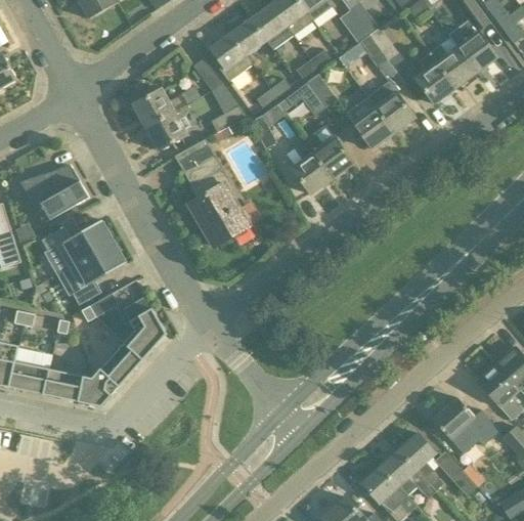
[(117,2),(116,0),(79,0),(88,17),(117,2)]
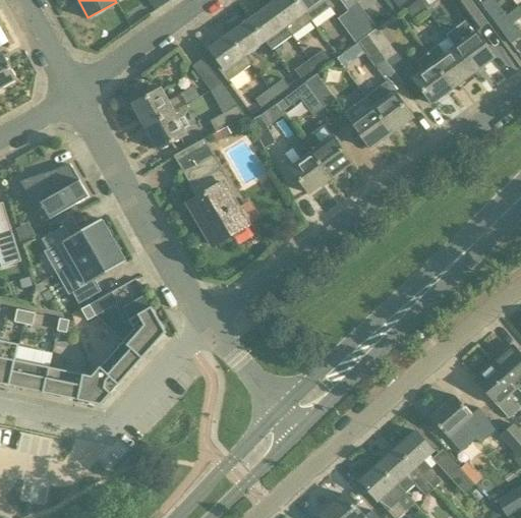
[(273,0),(269,3),(291,34),(310,19),(296,0),(273,0)]
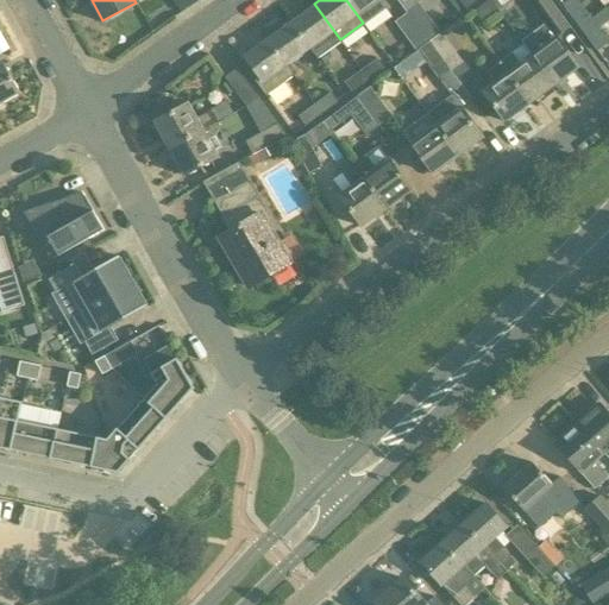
[(346,0),(363,23),(387,6),(382,0),(346,0)]
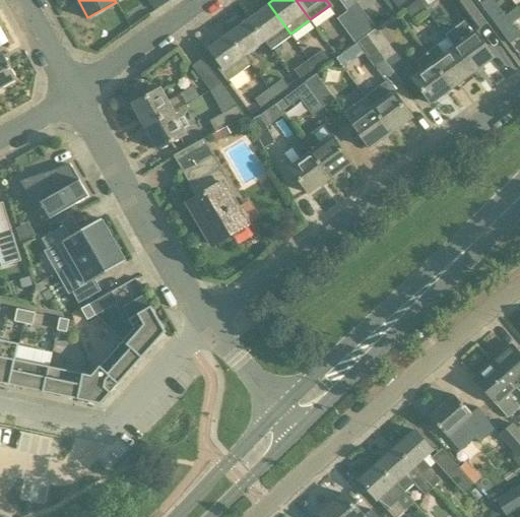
[(414,0),(404,7),(411,16),(426,5),(421,0),(414,0)]
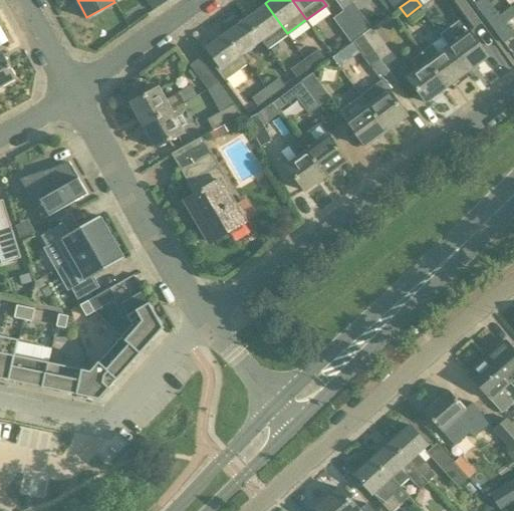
[(442,0),(454,15),(468,4),(465,0),(442,0)]
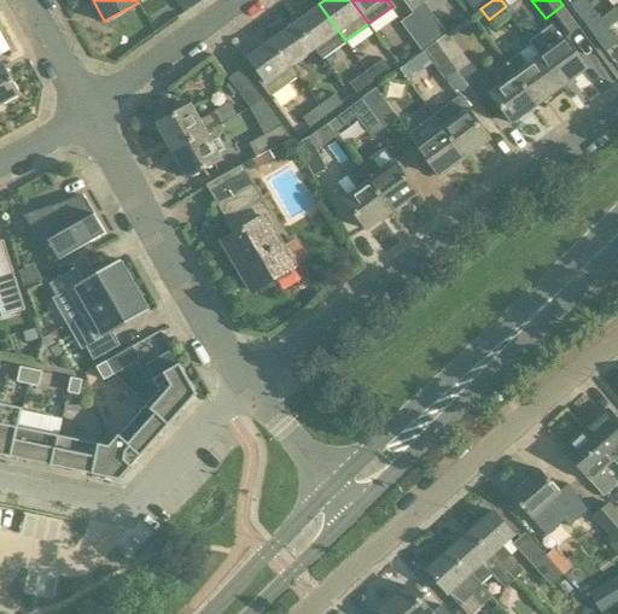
[(587,25),(599,16),(587,0),(572,0),(570,3),(578,13),(587,25)]
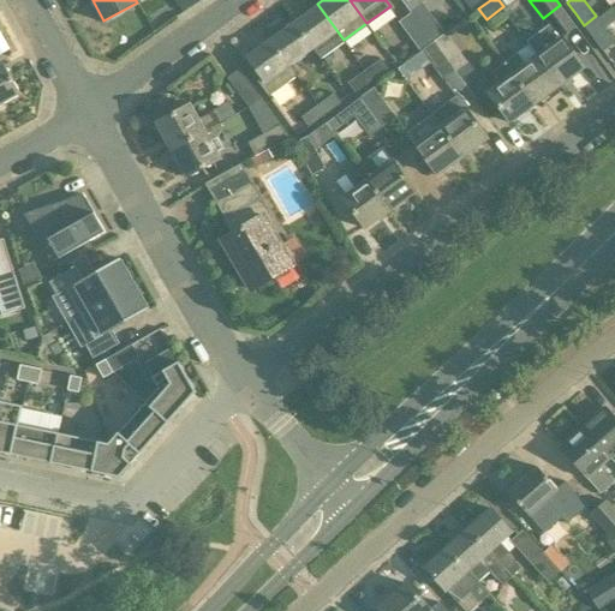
[(411,10),(430,37),(442,29),(423,1),(411,10)]
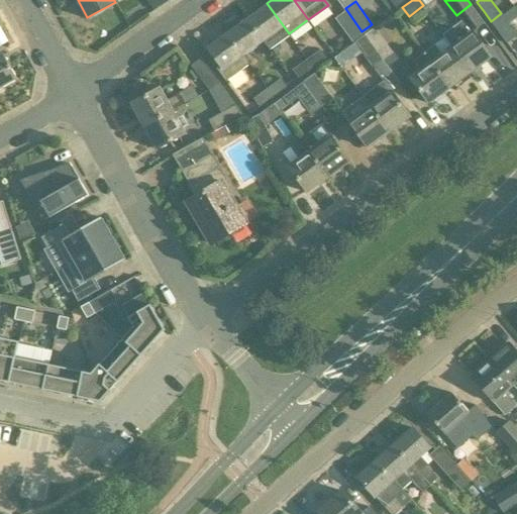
[(516,2),(502,14),(501,13),(491,21),(505,41),(516,33),(508,22),(516,14),(516,2)]
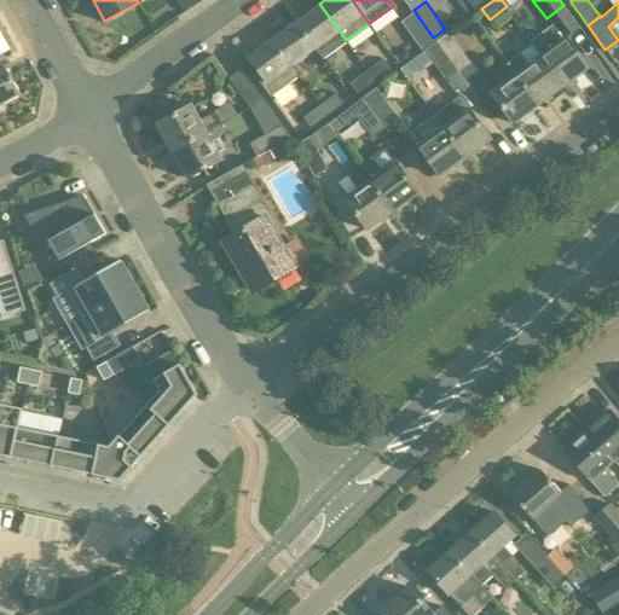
[(346,40),(319,4),(296,21),(316,46),(314,47),(322,57),(346,40)]
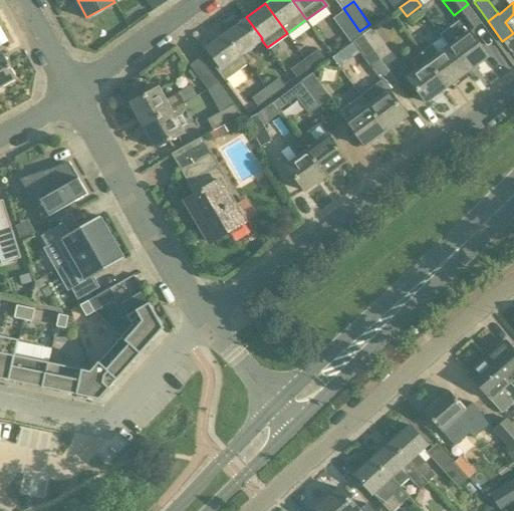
[(359,31),(343,8),(332,16),(349,39),(359,31)]
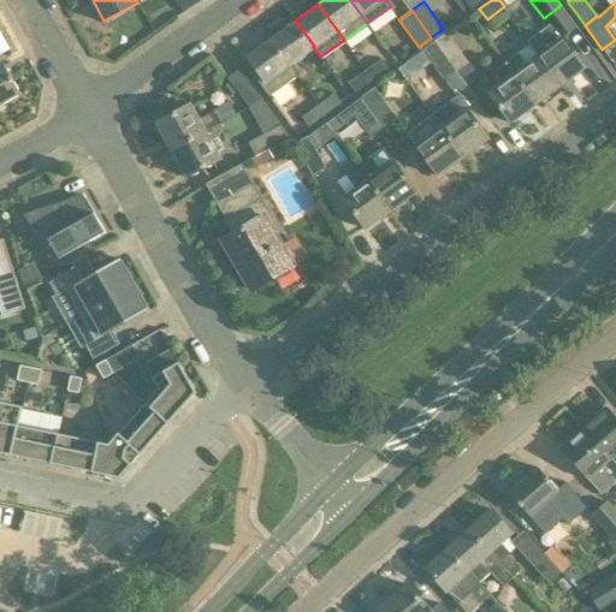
[(290,63),(313,47),(314,46),(295,21),(272,37),(290,63)]
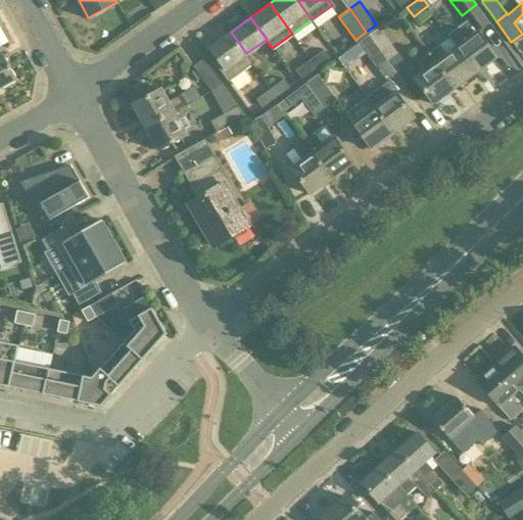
[(448,37),(475,72),(495,56),(470,21),(448,37)]
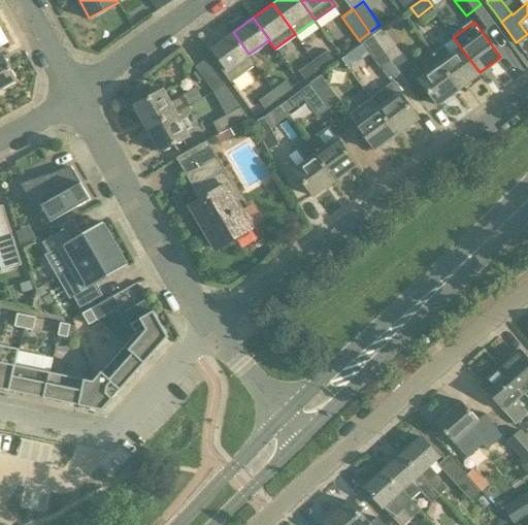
[(400,52),(382,26),(382,27),(380,25),(369,32),(390,60),(400,52)]
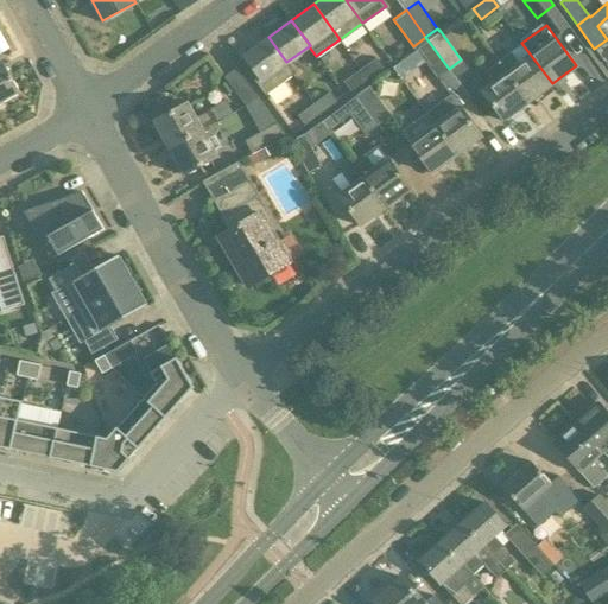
[(286,62),(268,37),(245,53),(259,74),(254,77),(265,93),(293,71),(286,62)]
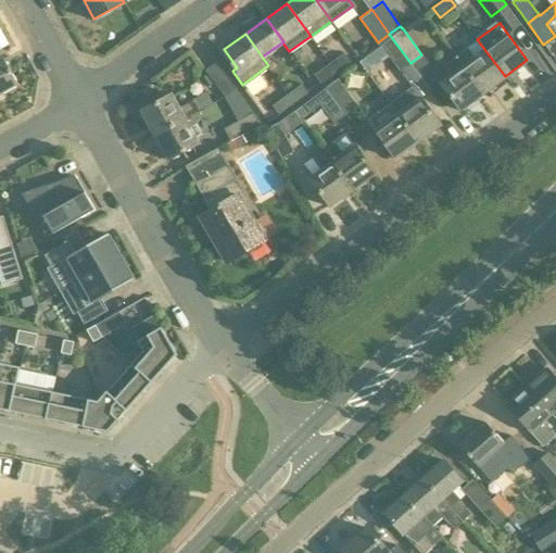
[(384,49),(400,71),(411,63),(389,34),(378,42),(379,45),(358,60),(363,66),(364,65),(370,74),(375,70),(374,68),(380,64),(375,57),(384,49)]
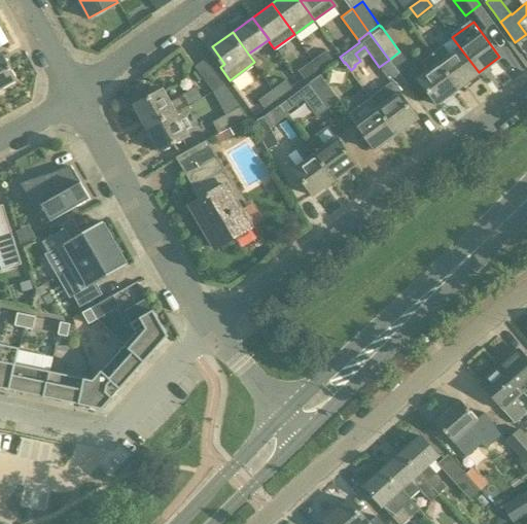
[(479,72),(452,37),(431,53),(457,88),(479,72)]
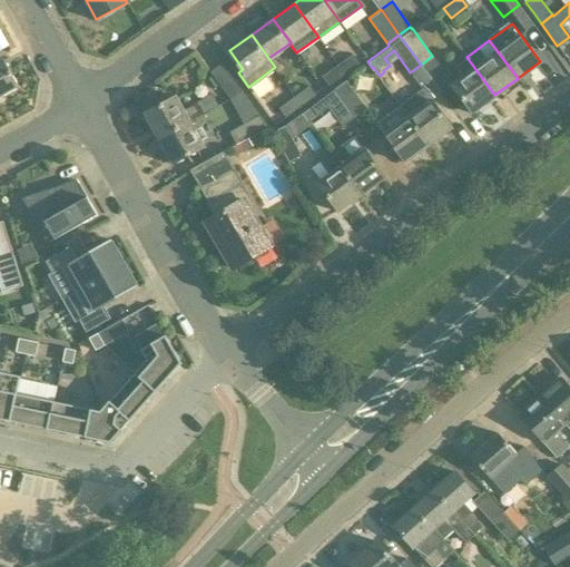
[(360,61),(353,52),(337,64),(344,74),(360,61)]
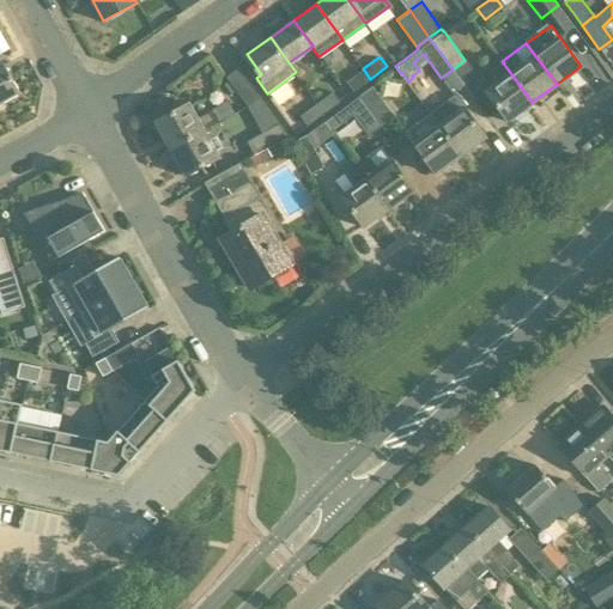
[(532,102),(502,61),(491,69),(498,79),(484,89),(507,121),(532,102)]
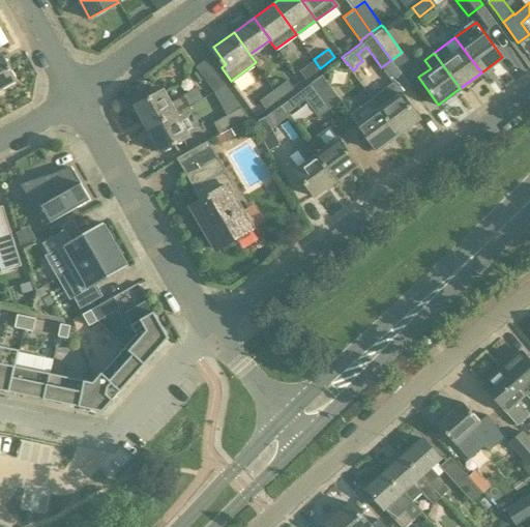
[(3,54),(0,55),(0,88),(17,79),(3,54)]
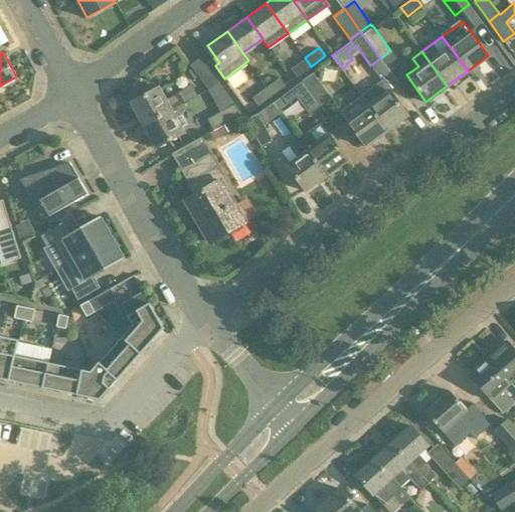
[(190,63),(192,66),(188,69),(194,77),(198,74),(207,88),(217,79),(200,55),(190,63)]
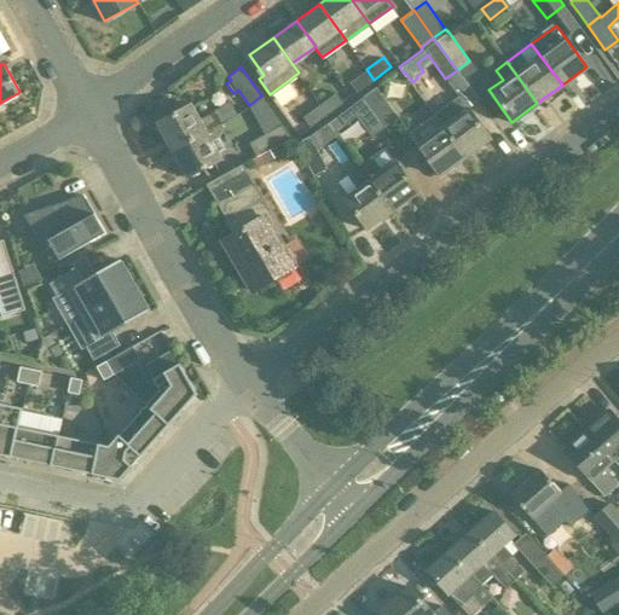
[(366,69),(350,81),(357,91),(366,85),(374,80),(366,69)]
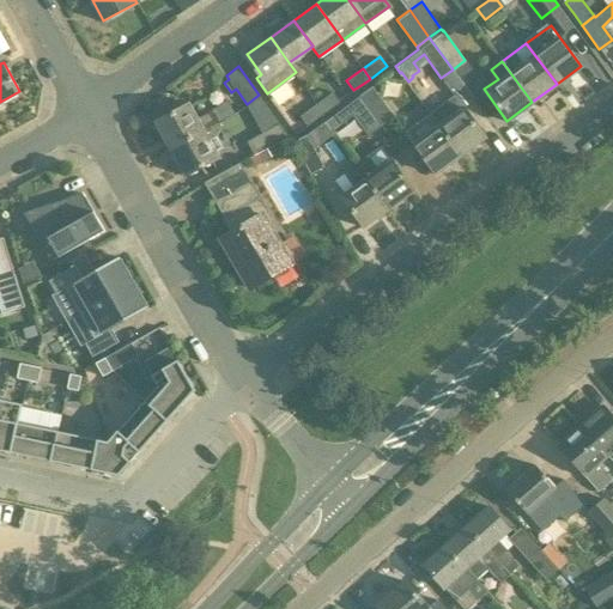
[(393,114),(372,85),(359,95),(381,123),(393,114)]
